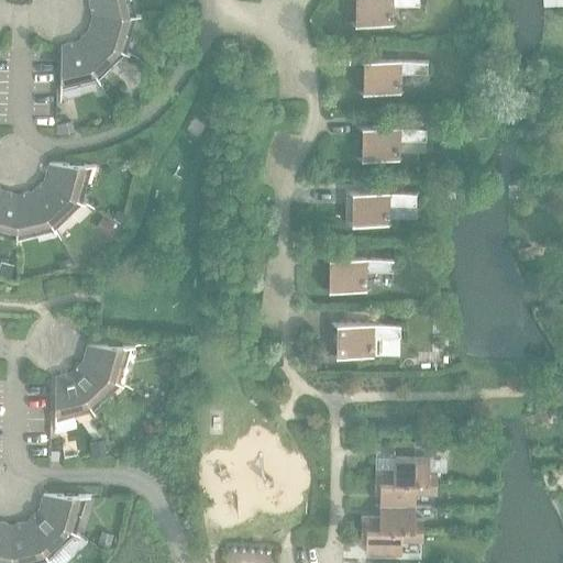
[(88,0),(92,14),(135,15),(131,0),(88,0)]
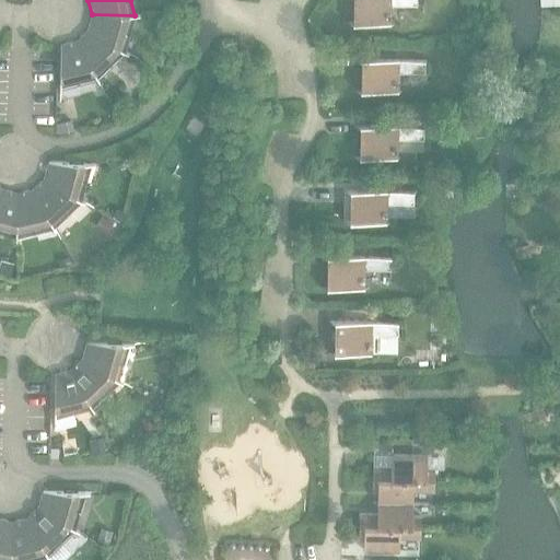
[(391,6),(417,6),(416,0),(352,0),(352,24),(391,24),(391,6)]
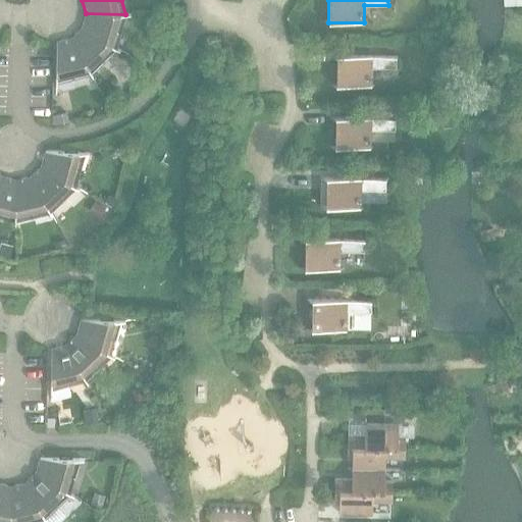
[(115,48),(125,14),(86,13),(82,28),(115,48)]
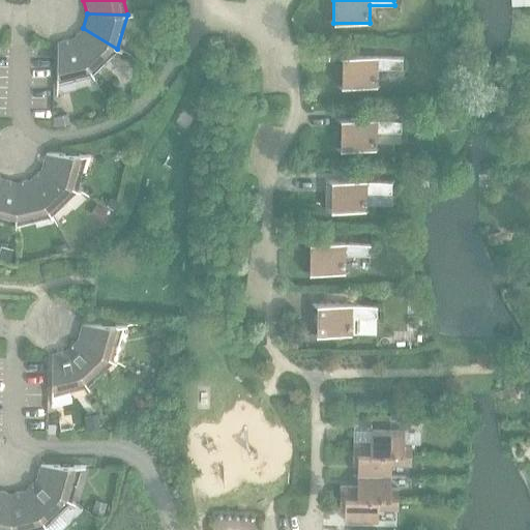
[(91,74),(117,49),(83,28),(71,38),(91,74)]
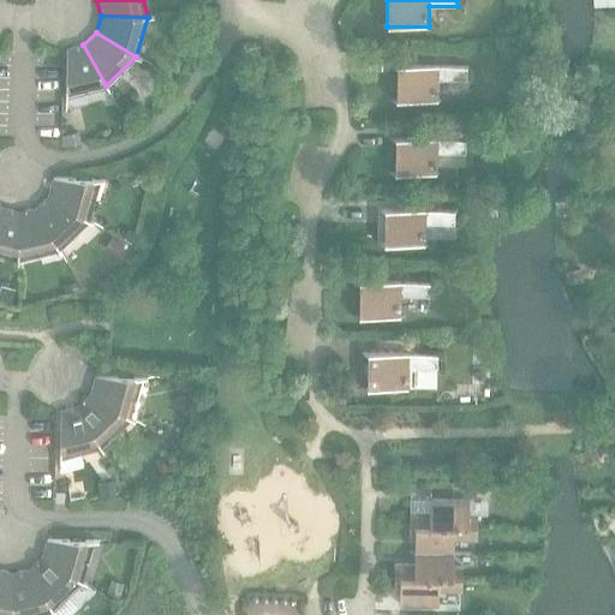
[(65,96),(106,85),(83,45),(66,49),(65,96)]
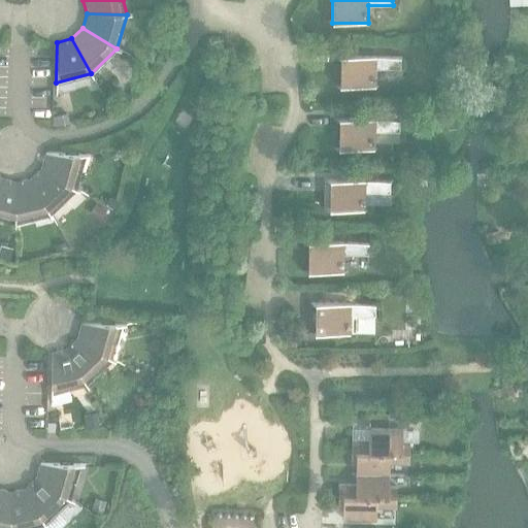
[(375,69),(400,69),(400,57),(340,56),(339,86),(374,87),(375,69)]
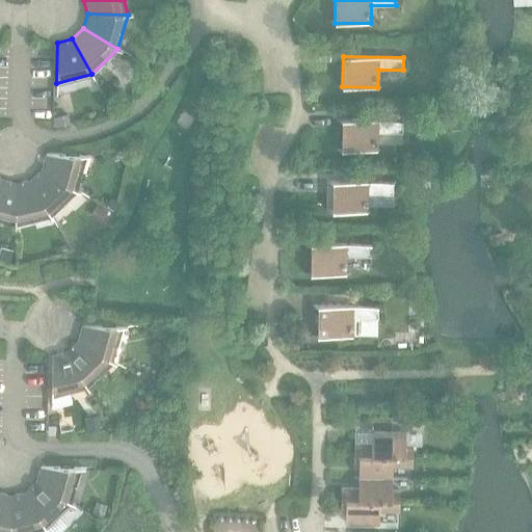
[(377,132),(402,133),(402,121),(342,118),(341,150),(376,151),(377,132)]
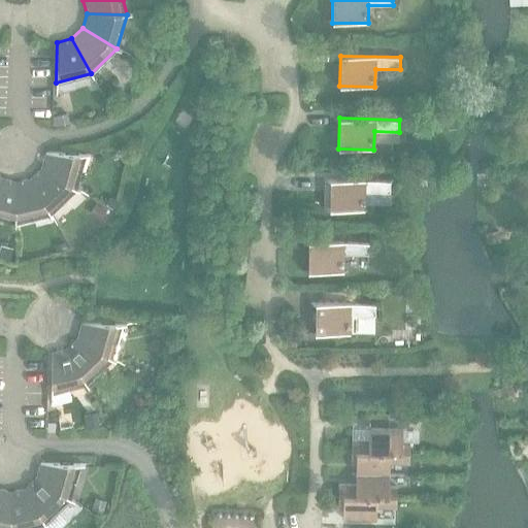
[(40,168),(75,189),(86,154),(44,154),(40,168)]
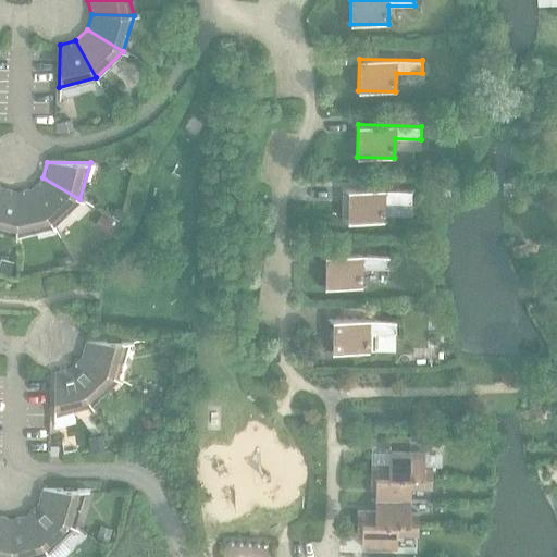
[(52,225),(79,199),(42,177),(32,188),(52,225)]
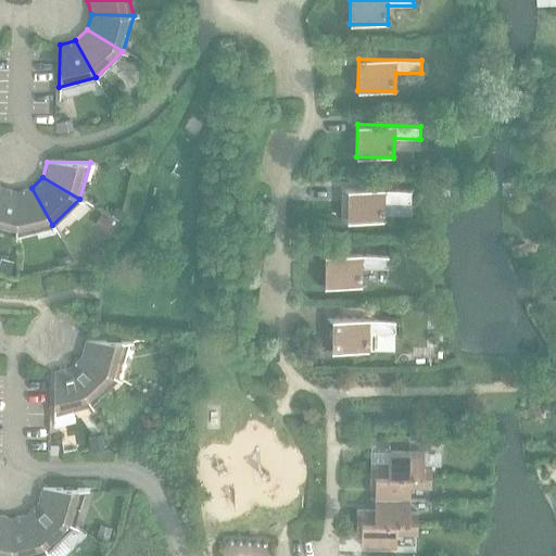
[(0,229),(15,234),(16,191),(1,187),(0,189),(0,229)]
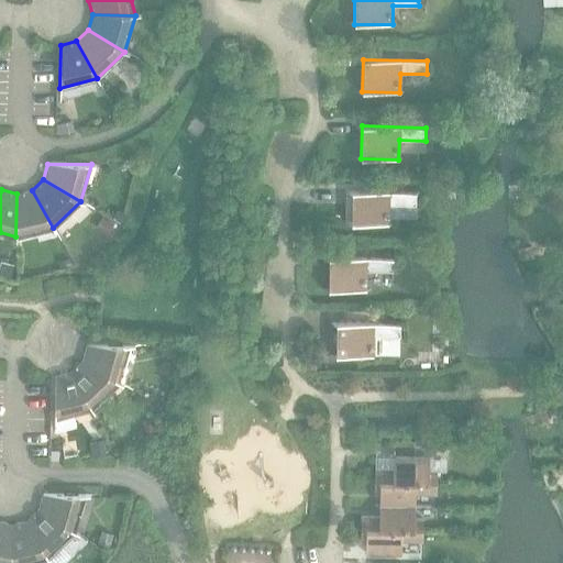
[(15,236),(53,228),(32,190),(17,194),(15,236)]
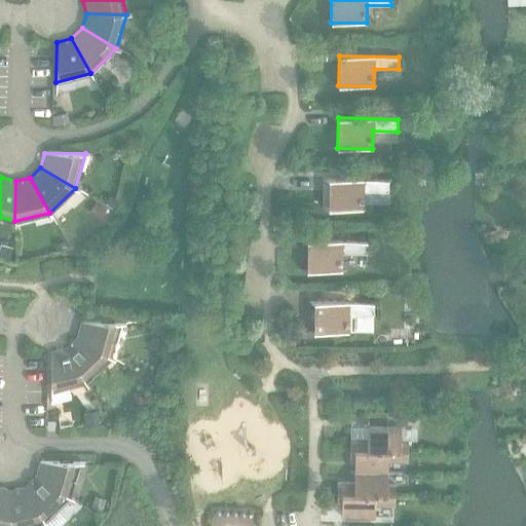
[(364,191),(388,192),(388,180),(329,179),(328,209),(363,210),(364,191)]
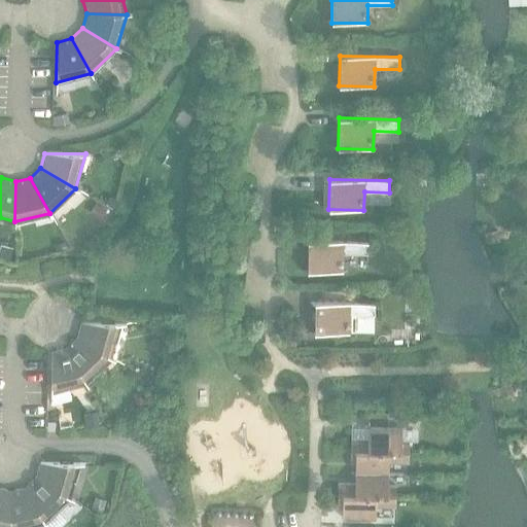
[(343,253),(367,254),(367,242),(308,241),(307,271),(342,272),(343,253)]
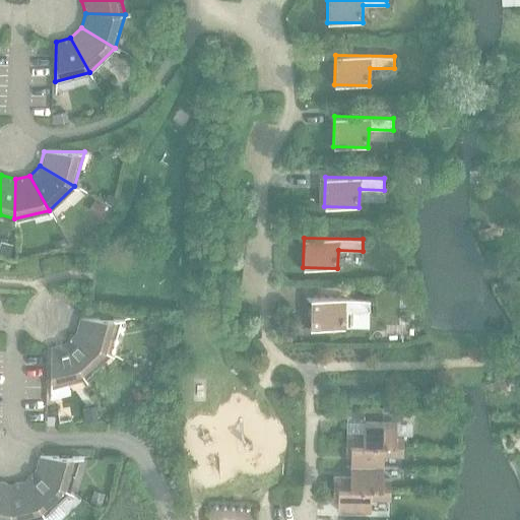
[(344,311),(369,311),(370,299),(311,298),(310,328),(344,329),(344,311)]
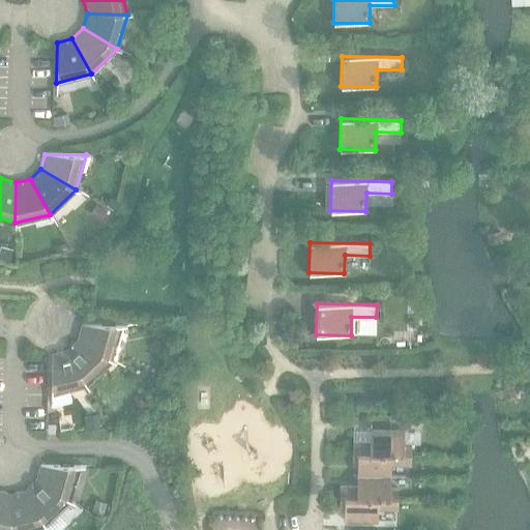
[(78,340),(112,360),(122,325),(82,324),(78,340)]
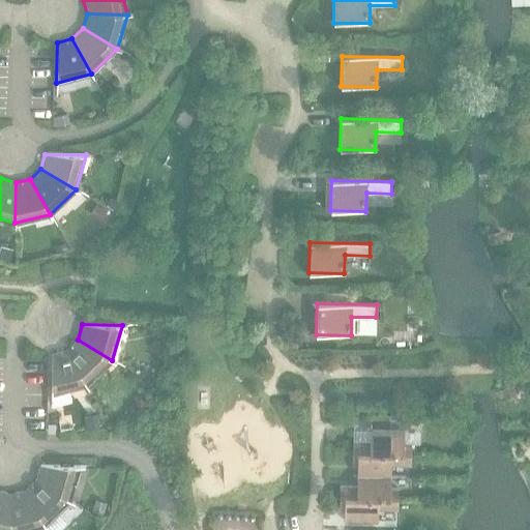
[(86,385),(112,360),(78,340),(66,350),(86,385)]
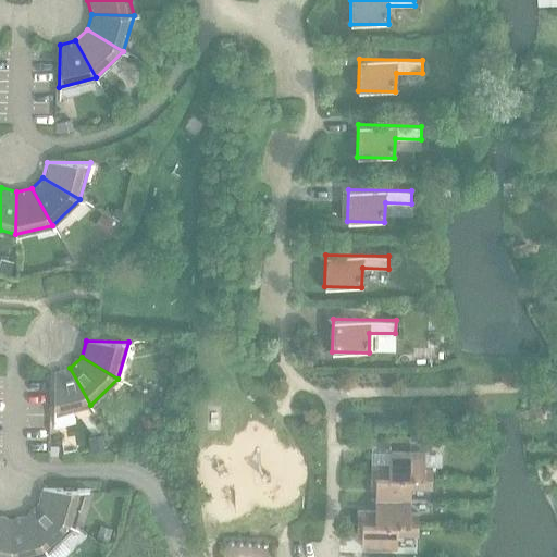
[(53,415),(90,405),(70,368),(54,371),(53,415)]
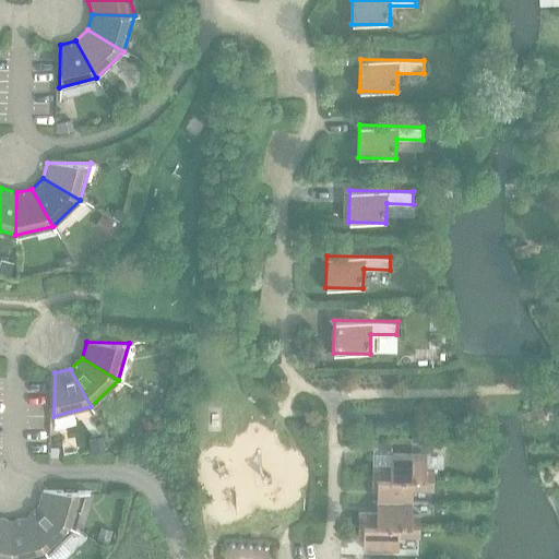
[(371,477),(432,478),(433,467),(425,467),(425,454),(390,454),(390,466),(371,465),(371,477)]
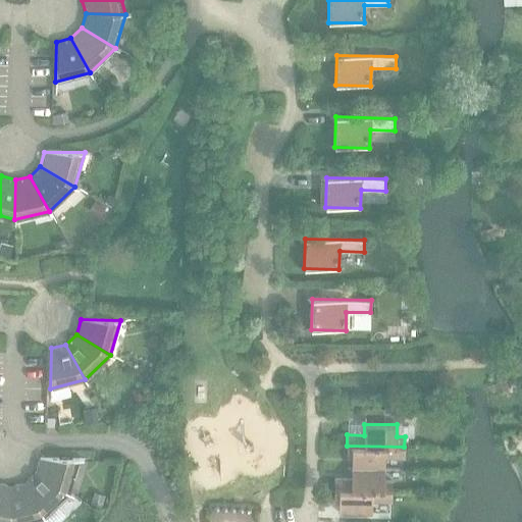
[(404,457),(404,447),(347,446),(347,457),(352,457),(351,468),(384,469),(384,457),(404,457)]
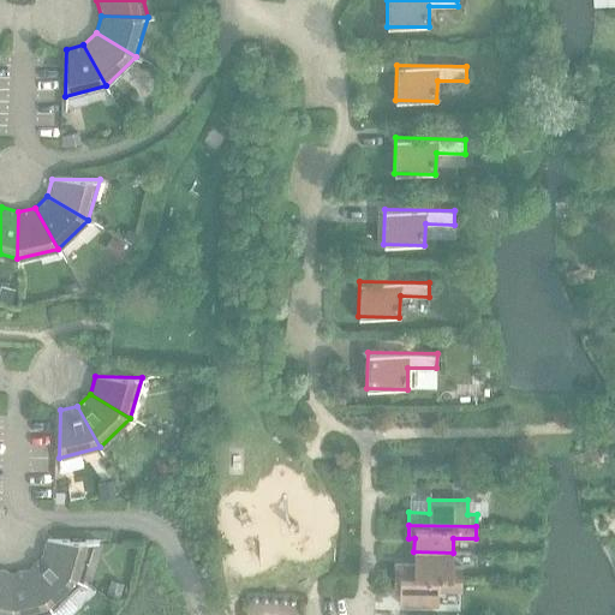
[(41,556),(82,581),(93,541),(46,539),(41,556)]
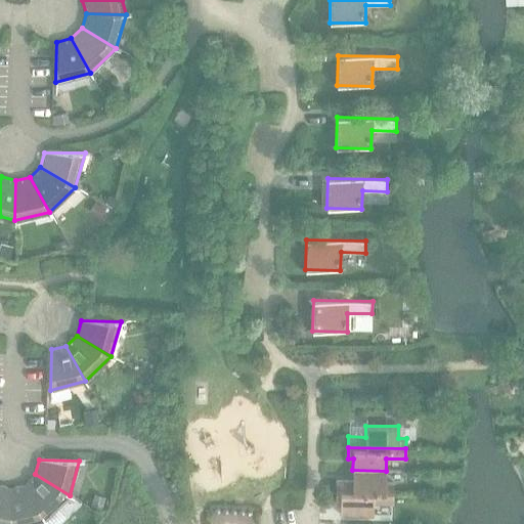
[(386,482),(386,471),(352,470),(352,481),(335,480),(335,491),(393,492),(393,482),(386,482)]
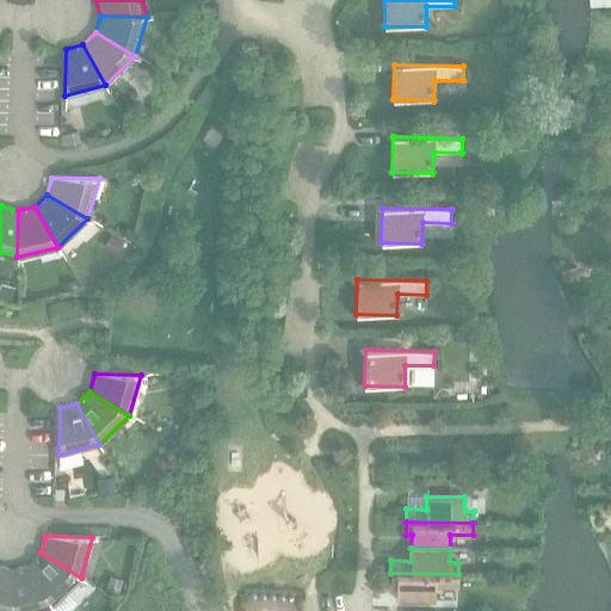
[(51,605),(81,578),(41,553),(29,565),(51,605)]
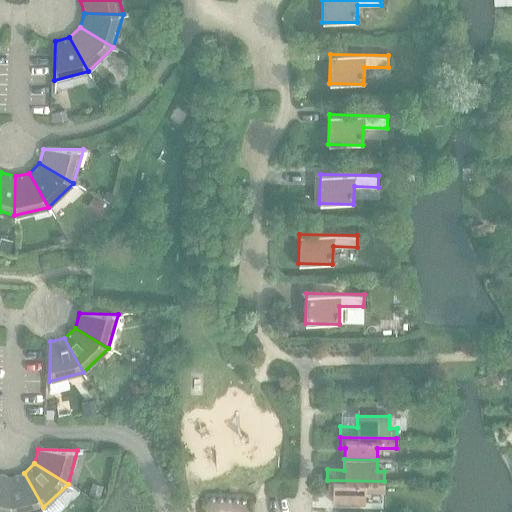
[(9,511),(24,511),(43,507),(24,473),(10,477),(9,511)]
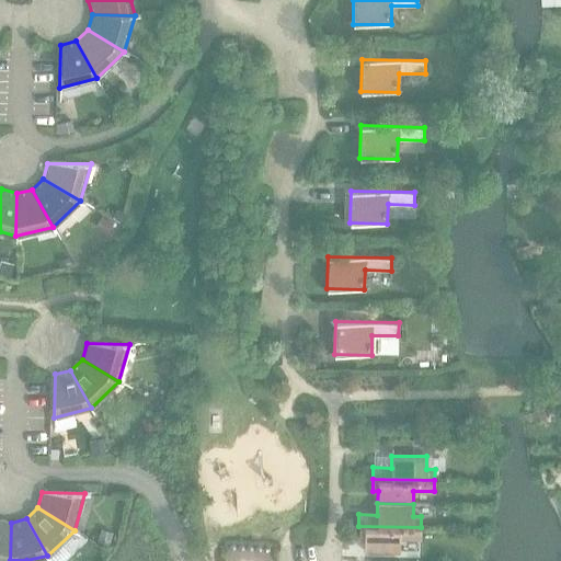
[(0,560),(10,560),(11,523),(0,519),(0,560)]
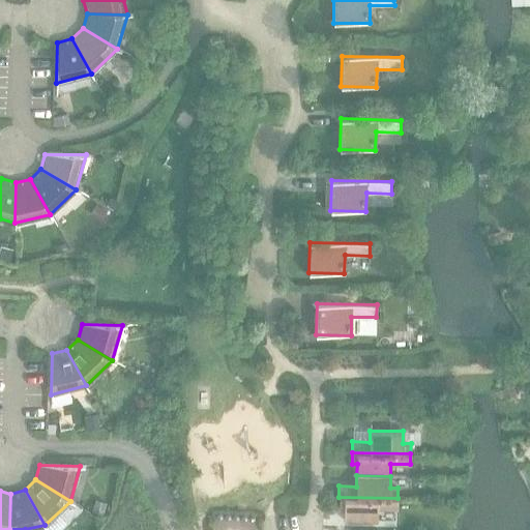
[(398,508),(398,498),(339,497),(339,508),(344,508),(344,521),(377,521),(377,508),(398,508)]
